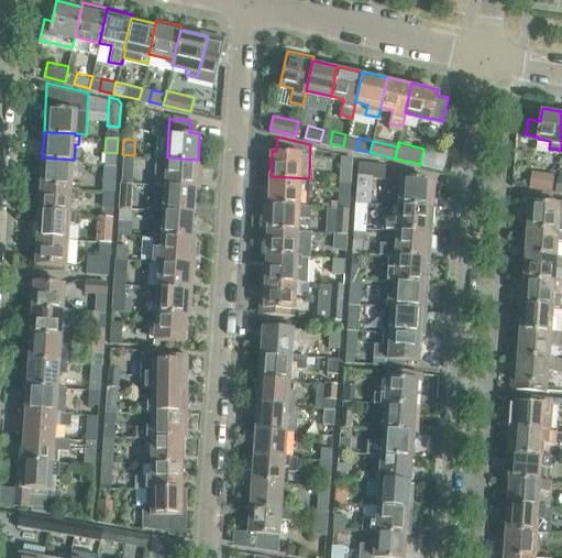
[(339,181),(351,181),(353,154),(341,153),(339,181)]
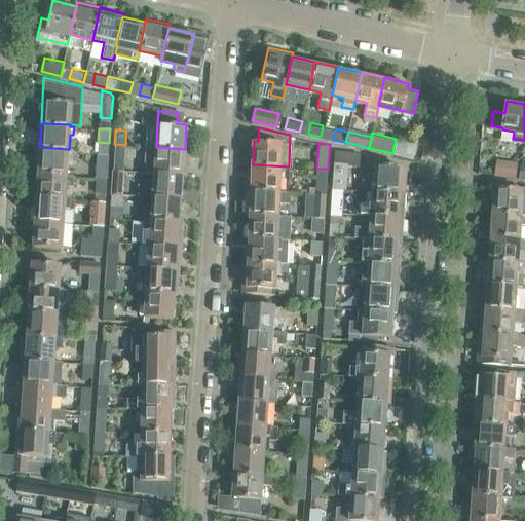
[(155,171),(183,173),(185,149),(156,147),(146,146),(145,170),(155,171)]
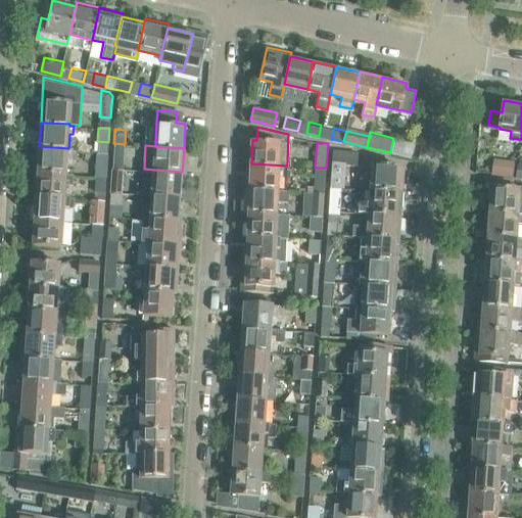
[(38,170),(66,172),(67,172),(67,158),(77,159),(77,149),(68,148),(67,148),(39,146),(38,170)]
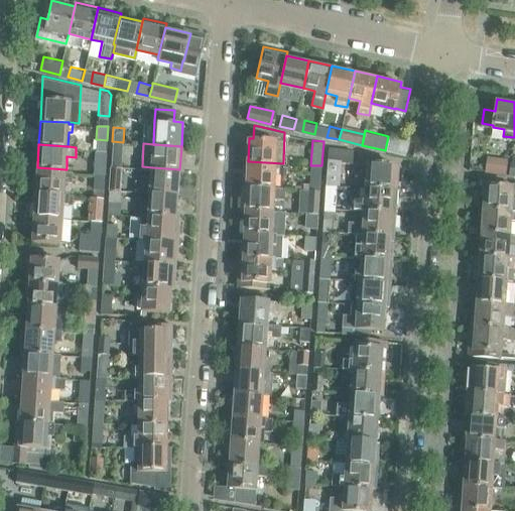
[(338,160),(353,161),(354,147),(330,145),(327,181),(337,182),(338,160)]
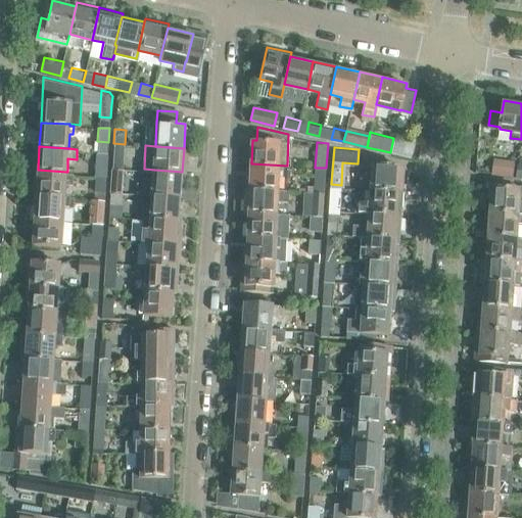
[(97,150),(95,174),(106,175),(108,151),(97,150)]
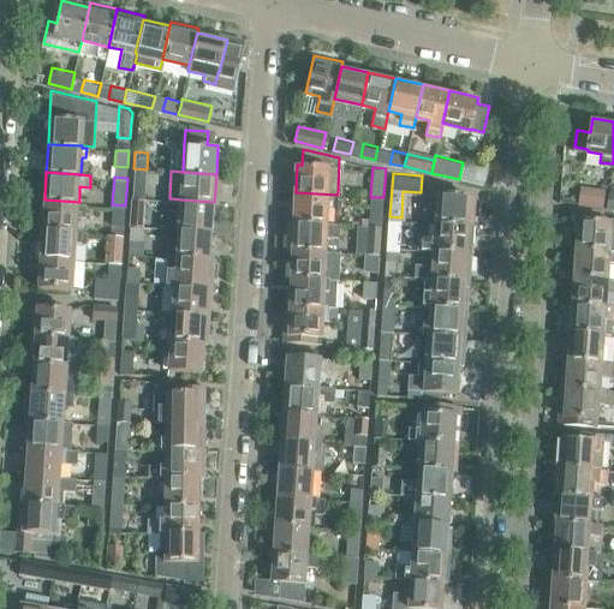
[(132,180),(131,197),(144,197),(145,180),(132,180)]
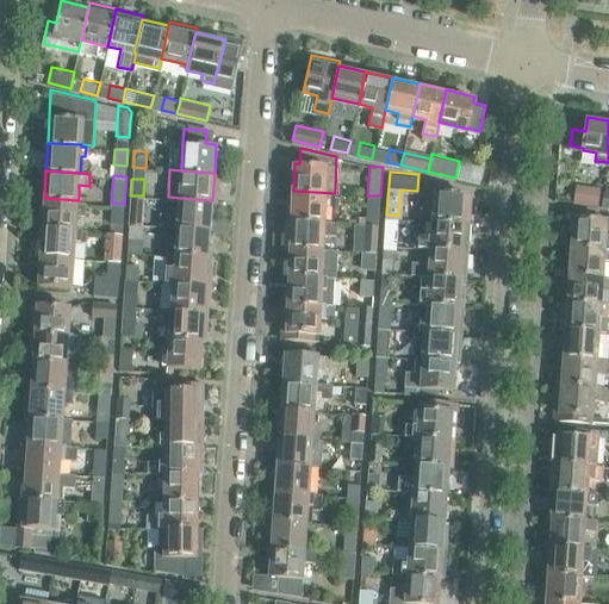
[(597,205),(600,186),(576,182),(573,201),(597,205)]
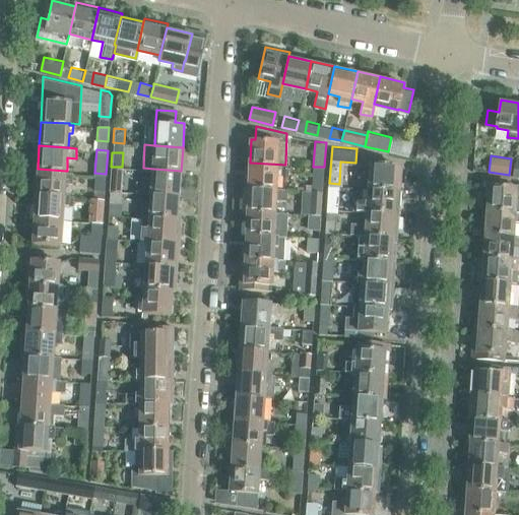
[(250,163),(249,186),(284,188),(285,165),(250,163)]
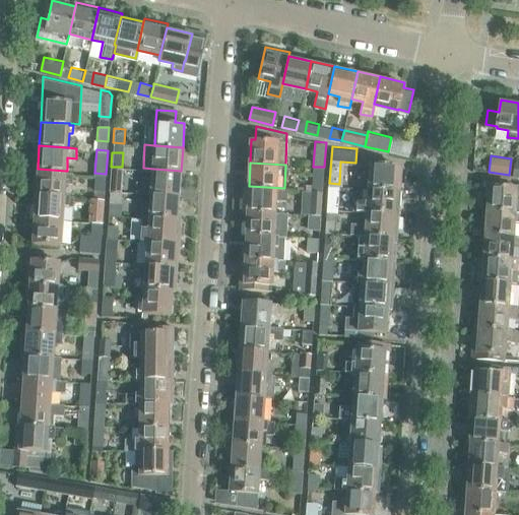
[(368,187),(396,189),(398,165),(369,163),(368,187)]
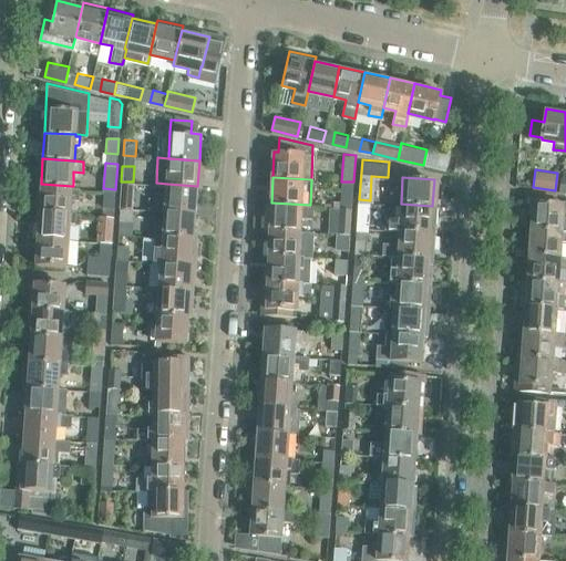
[(133,182),(121,182),(120,206),(132,207),(133,182)]
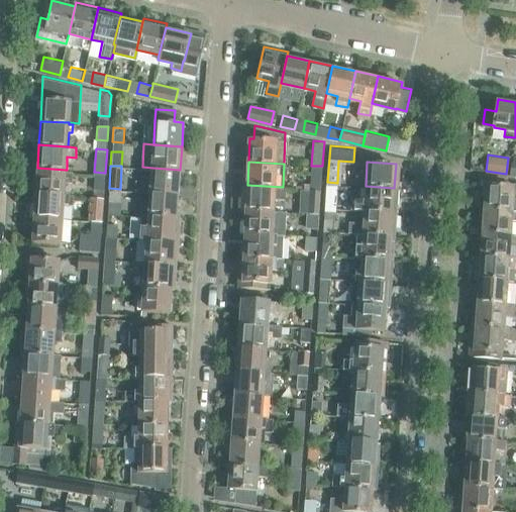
[(310,188),(310,189),(321,189),(322,166),(311,166),(310,182),(304,182),(304,188),(310,188)]
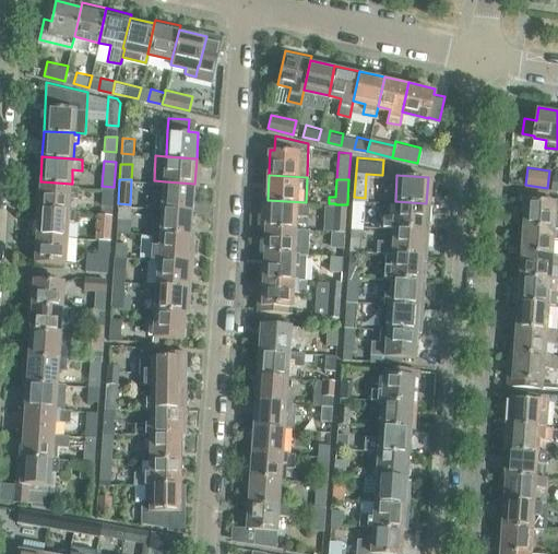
[(38,208),(69,209),(70,196),(78,196),(79,185),(72,184),(71,184),(40,181),(38,208)]
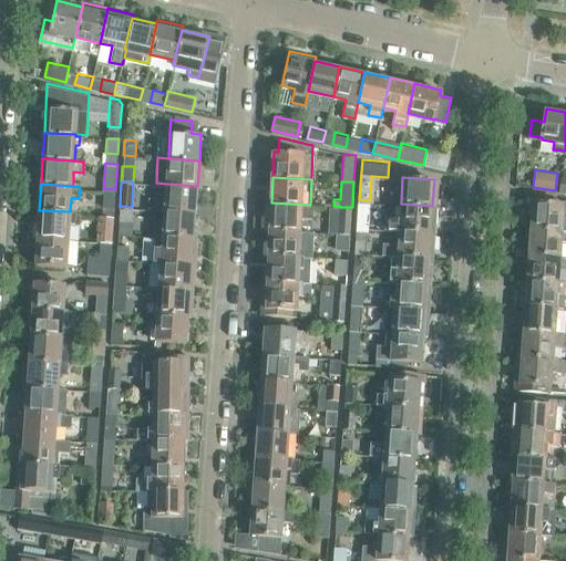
[(197,186),(167,184),(165,209),(196,211),(197,186)]
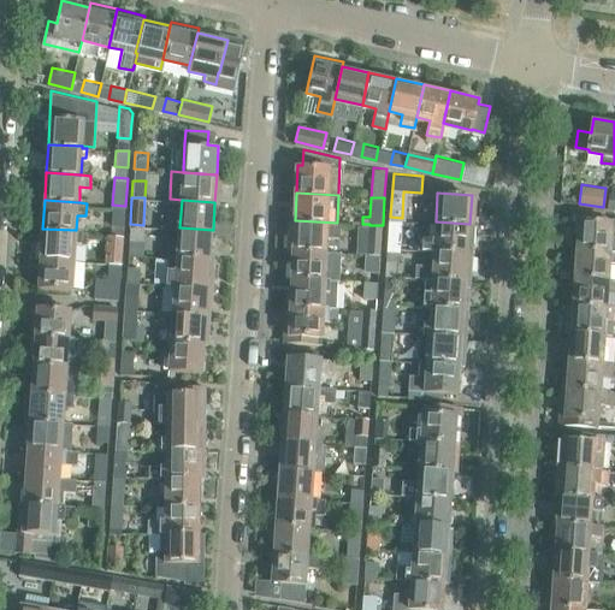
[(125,206),(112,205),(110,232),(124,234),(125,206)]
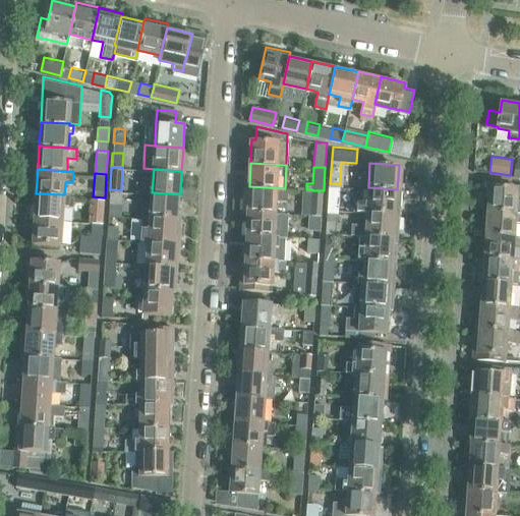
[(487,210),(516,212),(519,212),(519,197),(517,197),(518,187),(489,185),(487,210)]
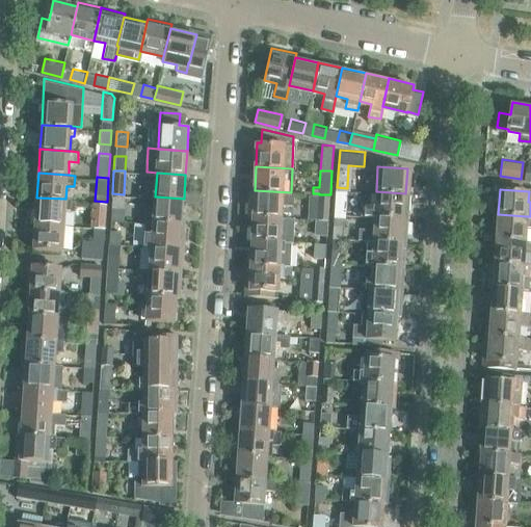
[(250,190),(249,215),(253,216),(282,217),(282,215),(282,203),(293,204),(293,192),(291,192),(255,190),(250,190)]
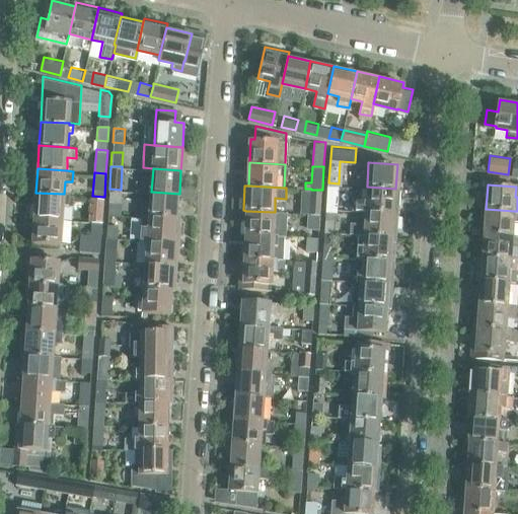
[(393,213),(393,212),(395,189),(367,187),(366,199),(352,198),(351,209),(365,210),(393,213)]
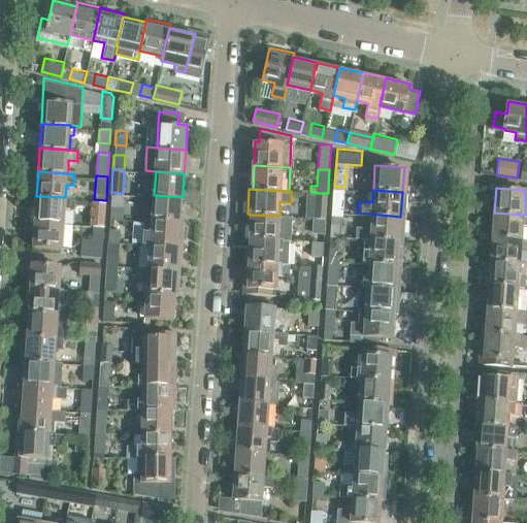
[(328,193),(317,193),(316,206),(327,207),(328,193)]
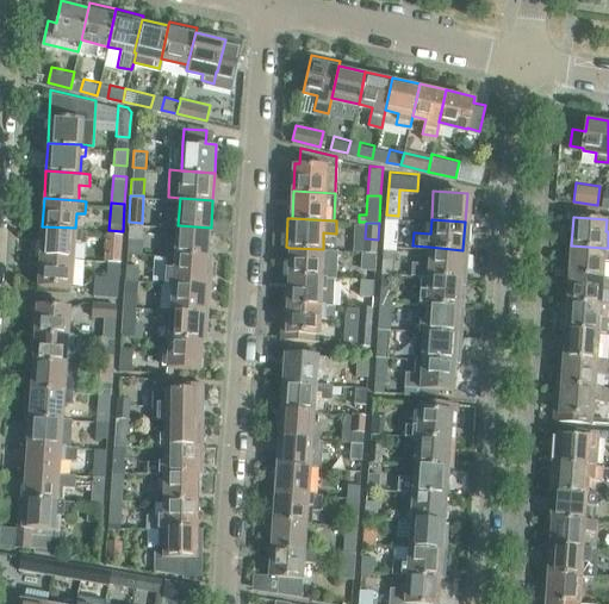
[(178,225),(176,253),(210,255),(211,228),(178,225)]
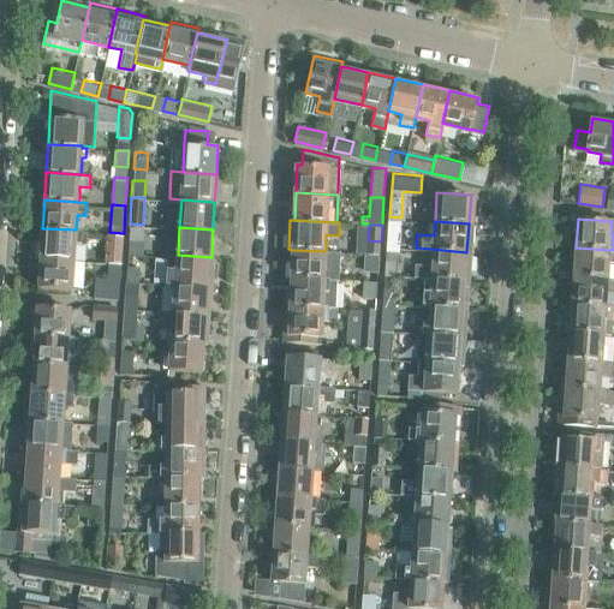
[(41,256),(75,258),(76,230),(42,228),(41,256)]
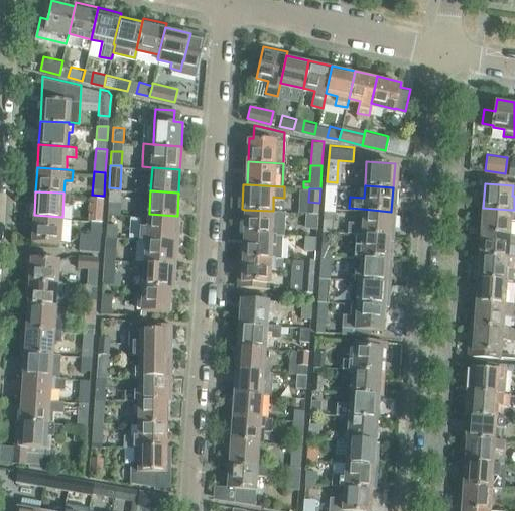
[(325,205),(335,206),(336,193),(325,192),(325,205)]
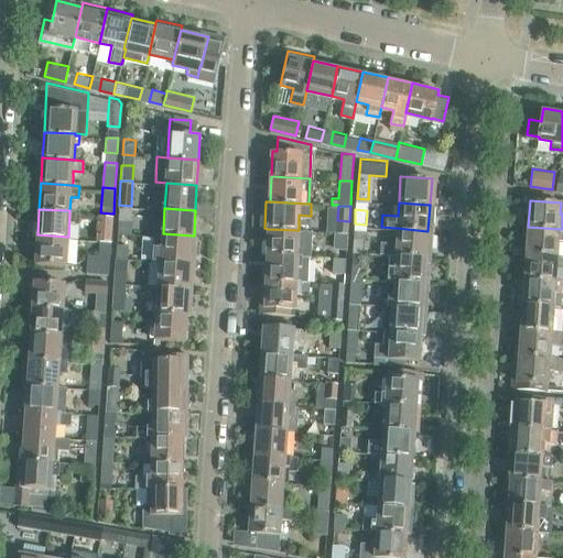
[(100,212),(99,239),(111,239),(114,214),(100,212)]
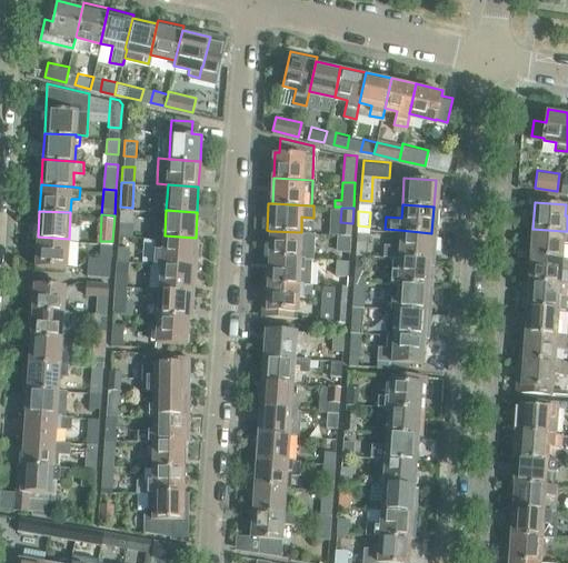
[(130,234),(131,219),(119,218),(118,233),(130,234)]
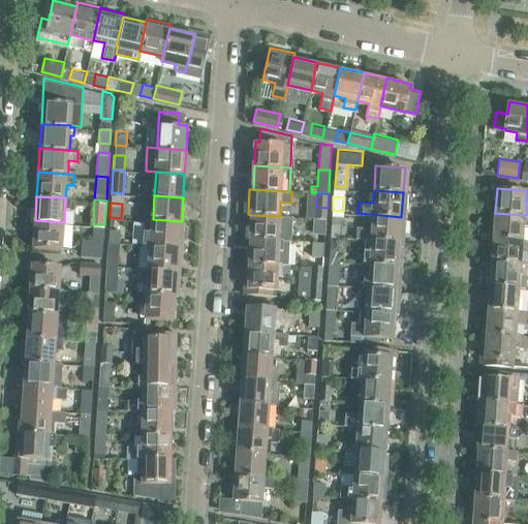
[(333,210),(331,234),(342,235),(343,211),(333,210)]
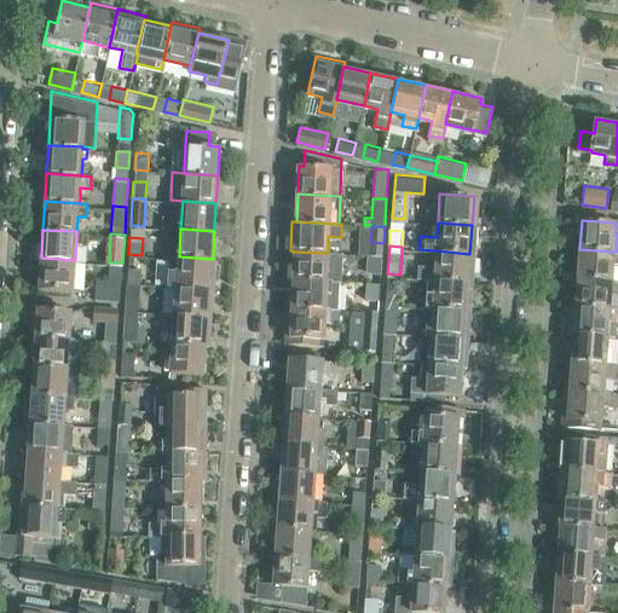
[(577,277),(611,279),(612,264),(617,264),(617,252),(613,252),(579,249),(578,258),(575,258),(573,276),(577,277)]
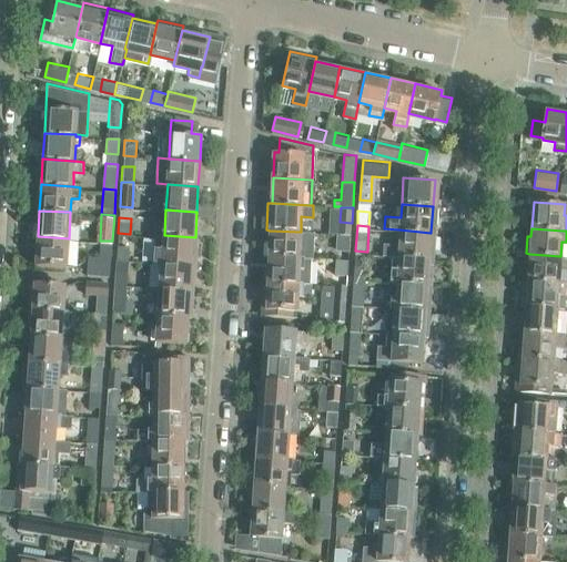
[(313,257),(314,231),(301,230),(301,232),(270,231),(270,255),(309,257),(313,257)]
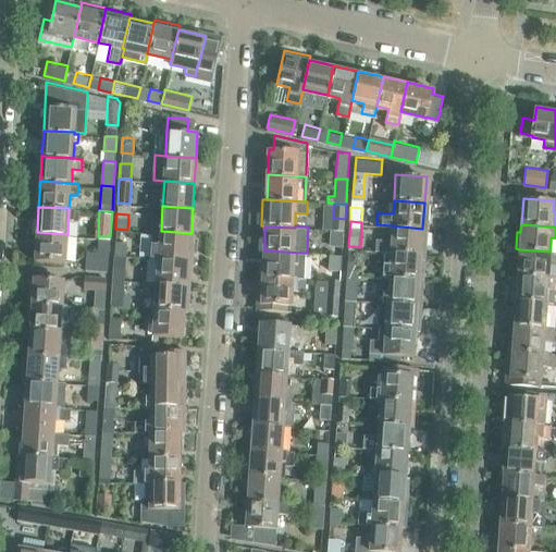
[(422,228),(422,229),(392,225),(391,238),(375,237),(375,249),(385,249),(385,250),(420,254),(420,253),(421,244),(425,244),(427,228),(422,228)]
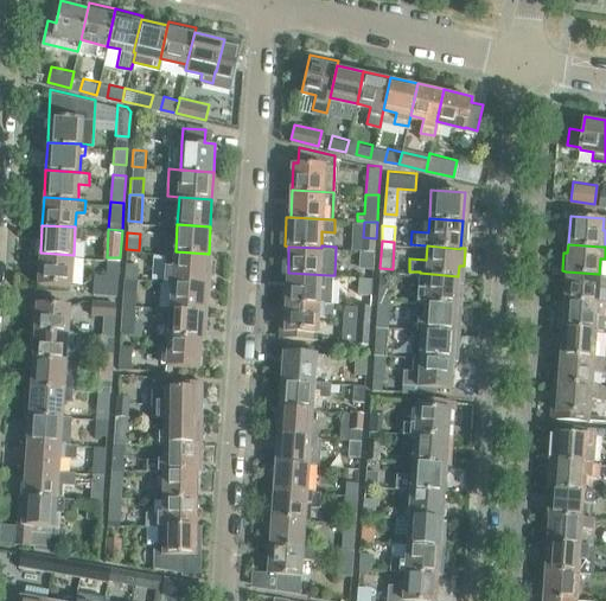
[(374,266),(375,249),(362,248),(361,264),(374,266)]
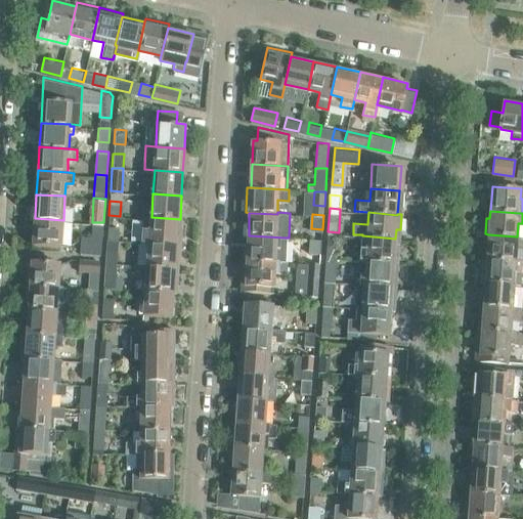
[(178,243),(181,243),(182,243),(184,219),(180,219),(151,217),(145,217),(143,241),(149,241),(178,243)]
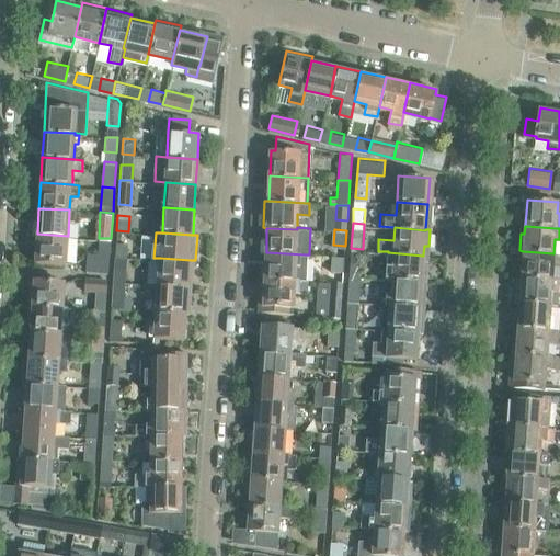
[(37,234),(35,260),(66,262),(68,236),(37,234)]
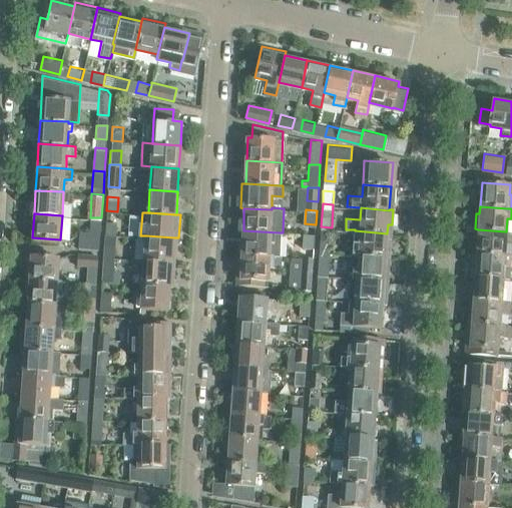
[(101,217),(90,217),(89,230),(79,229),(78,245),(99,247),(101,217)]
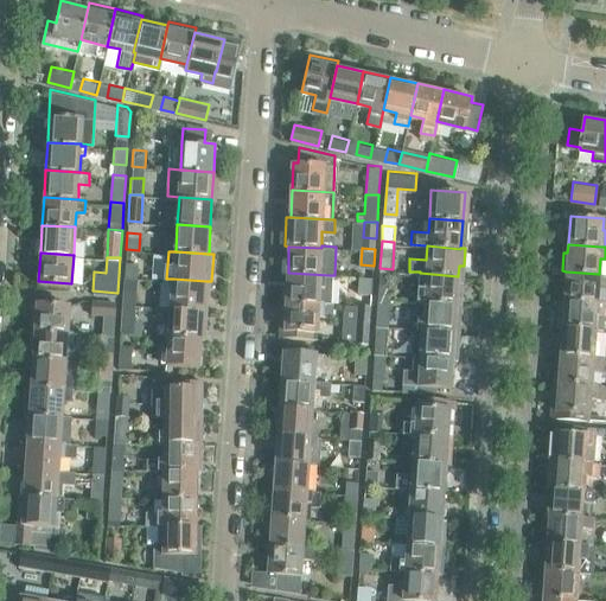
[(136,277),(138,261),(126,260),(125,276),(136,277)]
